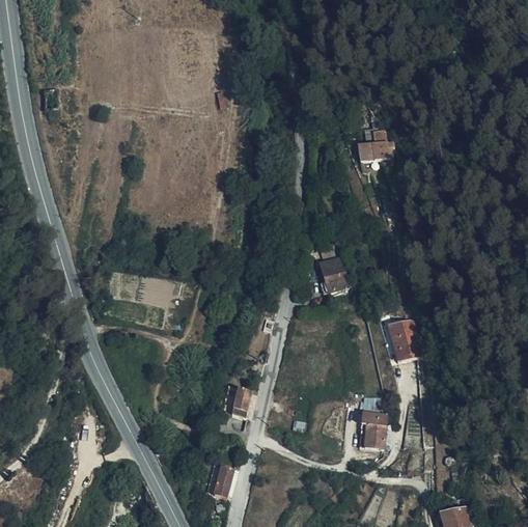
[(383,127),(382,117),(376,118),(376,122),(378,141),(389,139),(387,127),(383,127)]
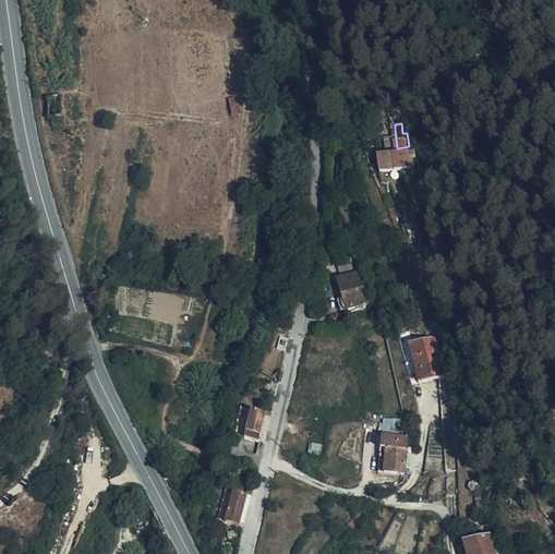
[(379,166),(397,165),(394,148),(397,148),(395,129),(386,130),(387,145),(377,146),(379,166)]
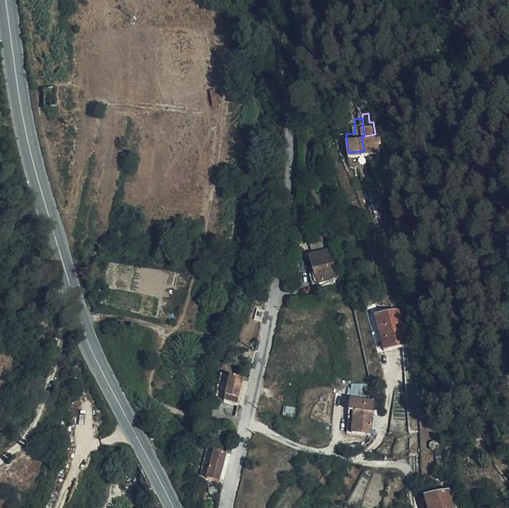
[(361,136),(364,151),(377,150),(375,134),(364,136),(361,136)]
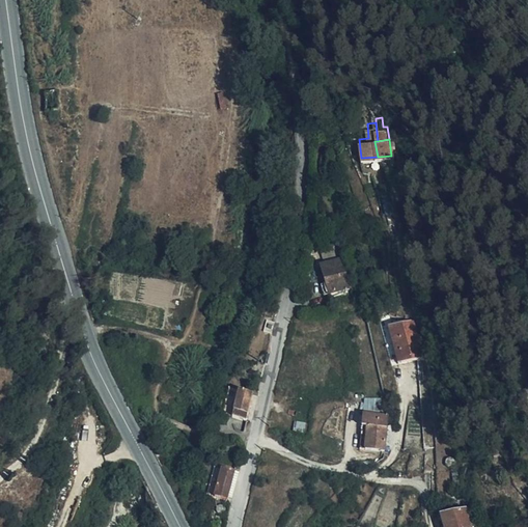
[(349,282),(340,255),(321,262),(330,289),(349,282)]
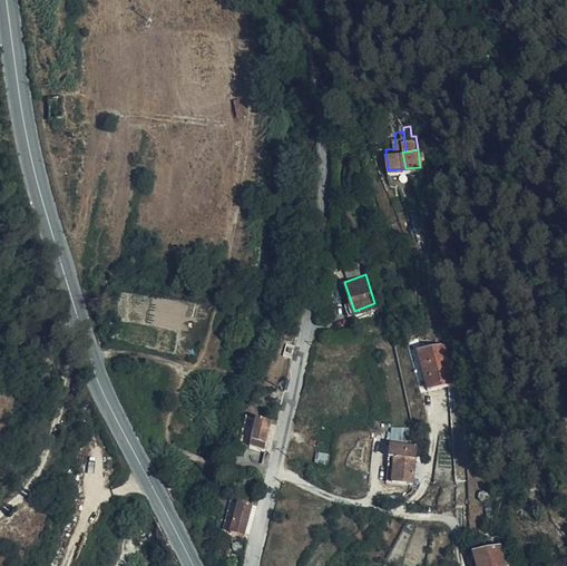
[(438,379),(440,386),(453,381),(442,341),(424,345),(438,379)]
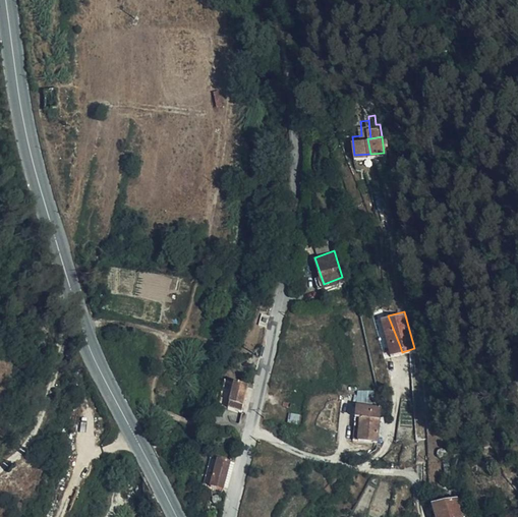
[(390,355),(402,352),(400,346),(388,316),(380,318),(390,355)]
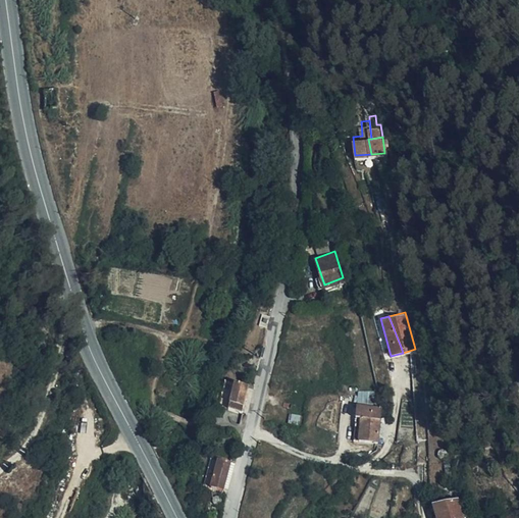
[(234,381),(223,379),(217,405),(227,407),(234,381)]
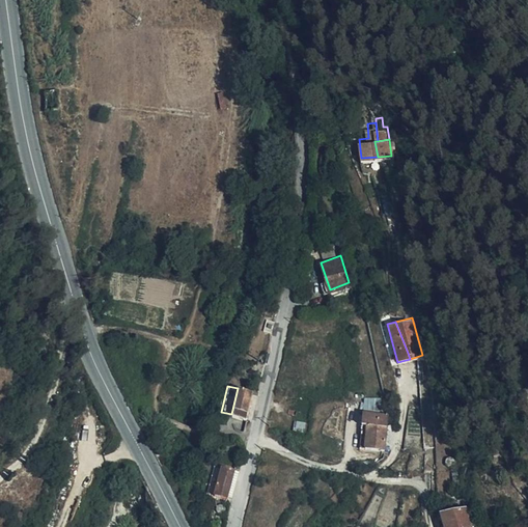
[(246,418),(252,391),(238,388),(231,414),(246,418)]
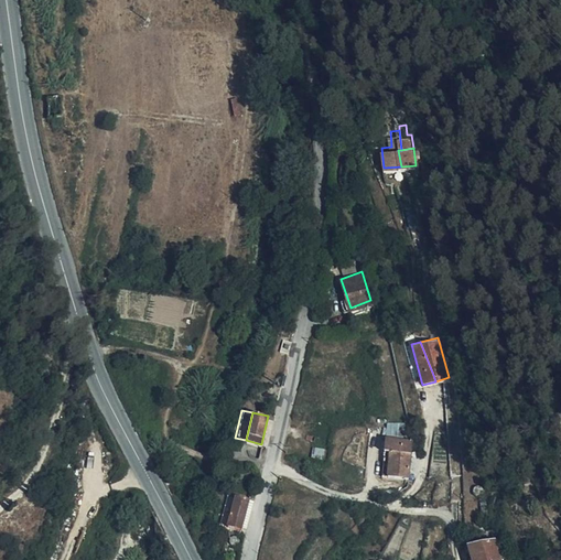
[(403,419),(387,419),(385,434),(411,438),(413,420),(403,419)]
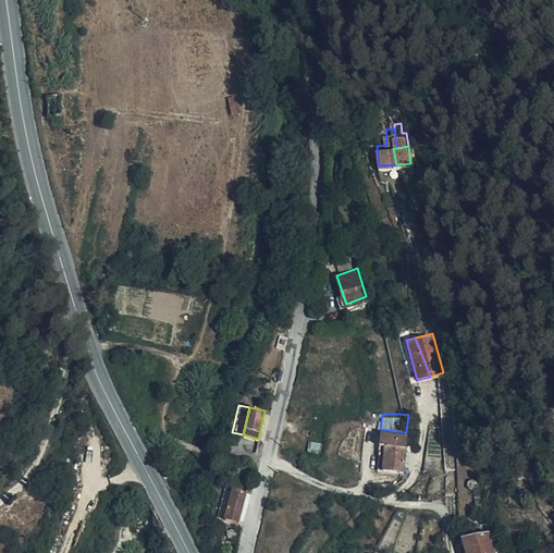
[(406,432),(380,429),(376,467),(401,470),(406,432)]
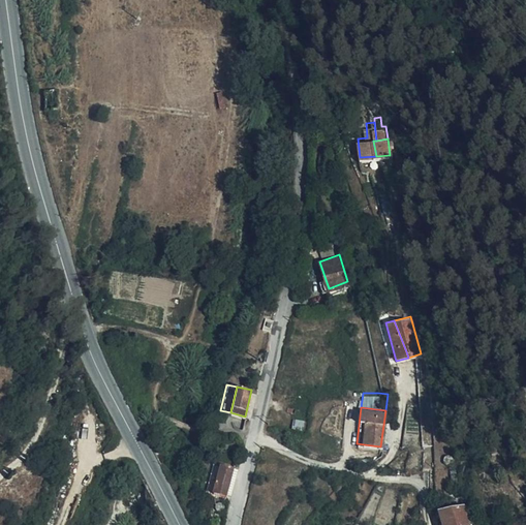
[(213,491),(225,494),(231,466),(219,463),(213,491)]
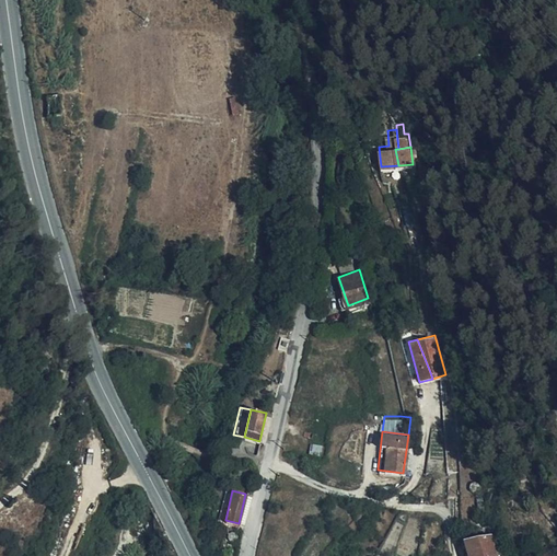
[(224,495),(217,524),(222,526),(230,497),(224,495)]
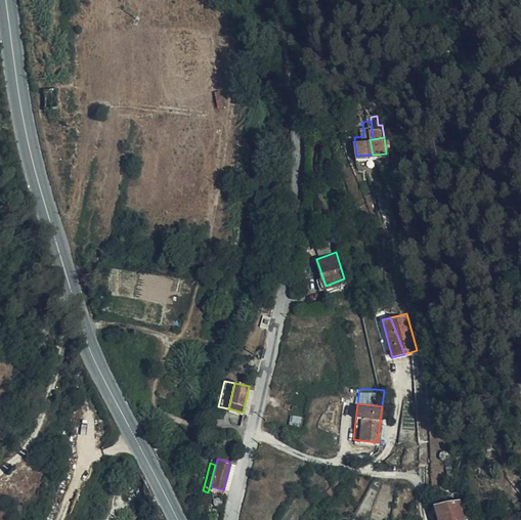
[(433,496),(434,505),(436,504),(447,501),(445,492),(433,496)]
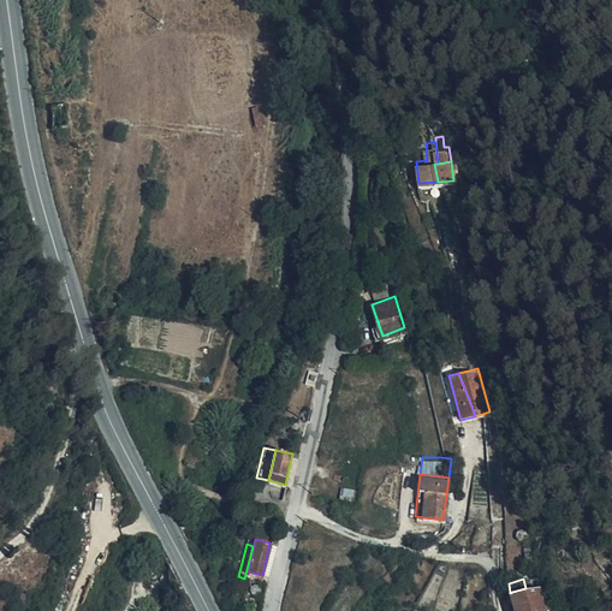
[(260,585),(257,582),(255,581),(253,582),(250,585),(250,589),(251,592),(255,592),(259,591),(260,588),(260,585)]
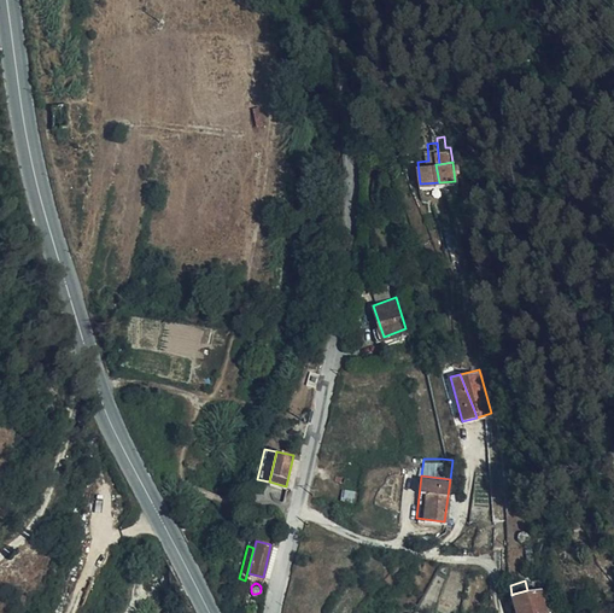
[(514,594),(512,595),(516,612),(547,612),(544,607),(537,588),(527,590),(514,594)]
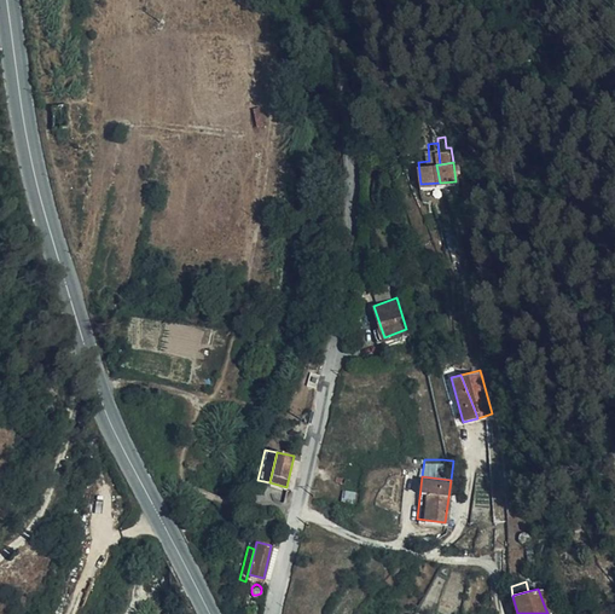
[(604,613),(605,612),(595,603),(589,612),(591,613),(604,613)]
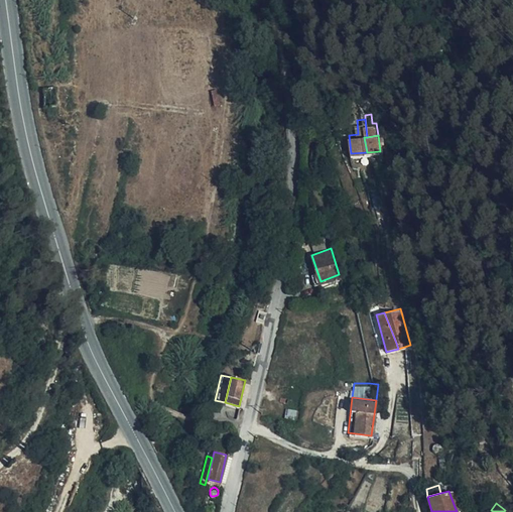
All buildings are outlined.
